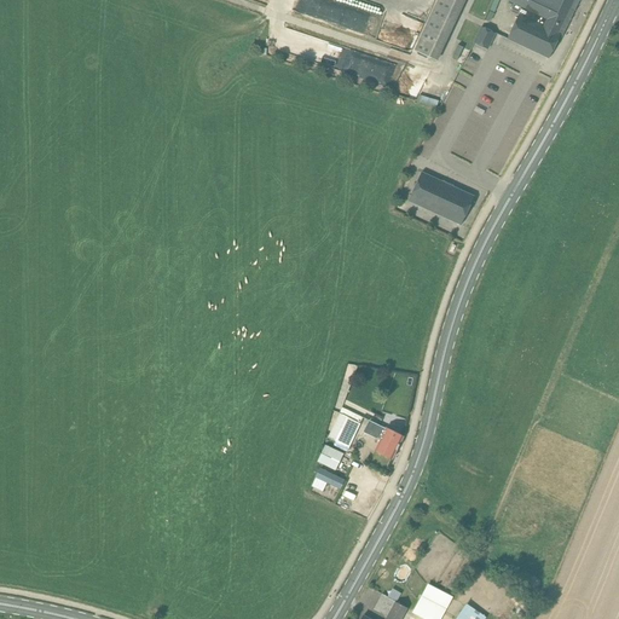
[(438,0),(415,51),(438,62),(466,0),(438,0)]
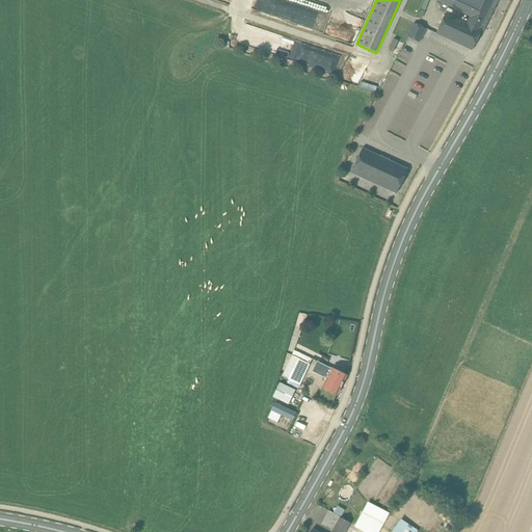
[(446,14),(436,34),(472,50),(473,49),(481,30),(483,31),(495,7),(491,6),(494,0),(437,0),(437,1),(443,3),(440,9),(446,14)]
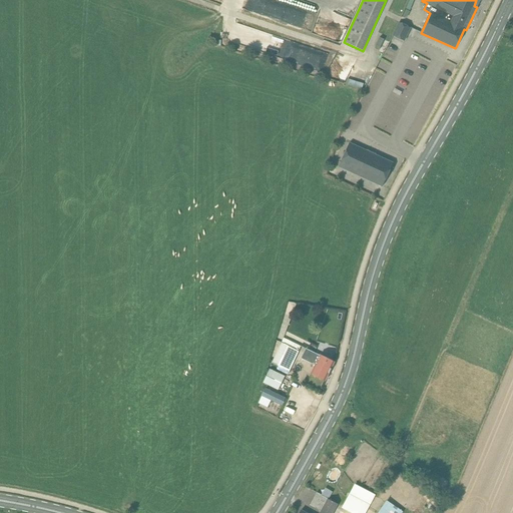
[(275,1),(270,17),(289,22),(312,29),(317,12),(275,1)]
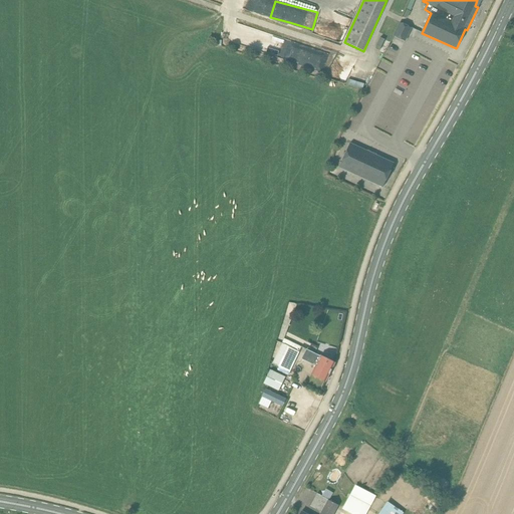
[(412,28),(401,23),(394,36),(406,41),(409,35),(412,28)]
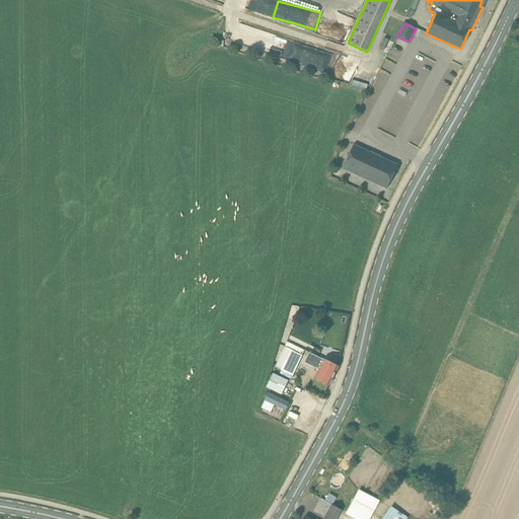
[(351,143),(340,167),(383,188),(394,164),(351,143)]
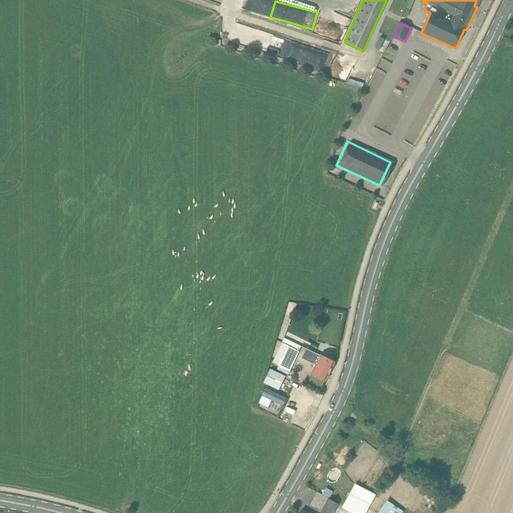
[(272,364),(289,372),(301,346),(290,342),(296,328),(289,325),(272,364)]
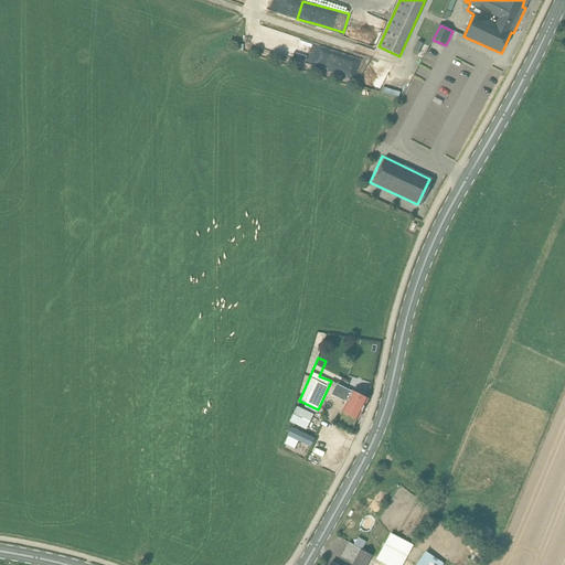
[(369,400),(340,386),(337,393),(347,397),(344,402),(347,403),(342,413),(359,419),(365,405),(366,405),(368,403),(368,401),(369,400)]
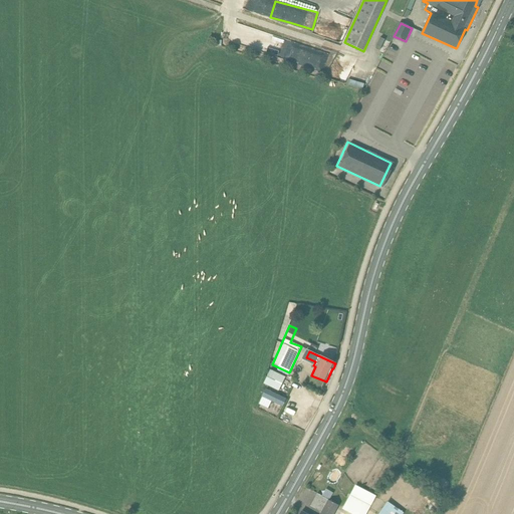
[(279,390),(284,374),(267,368),(262,383),(279,390)]
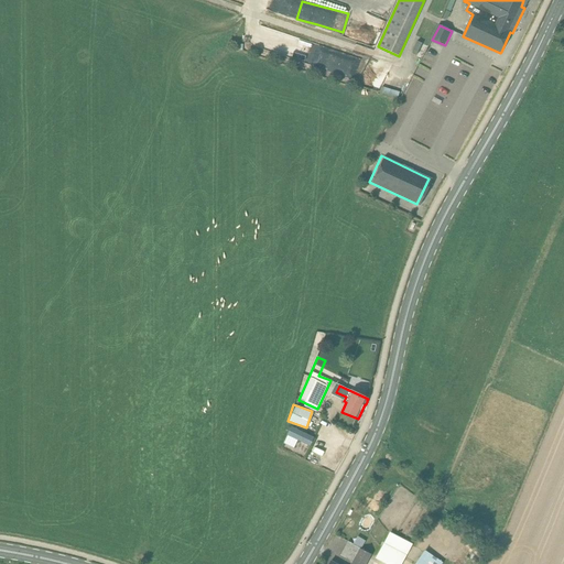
[(314,437),(292,426),(288,435),(297,441),(310,446),(314,437)]
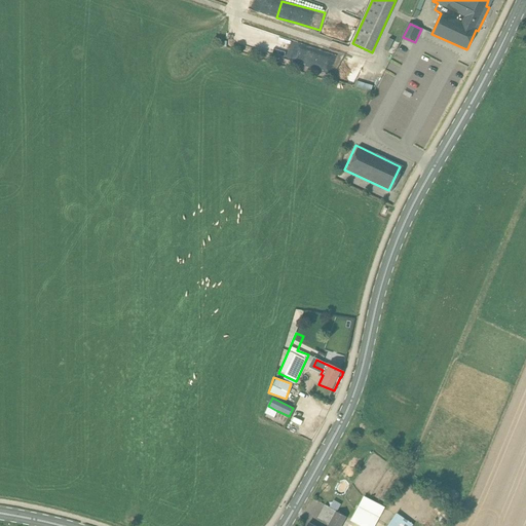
[(330,505),(337,510),(340,503),(333,499),(330,505)]
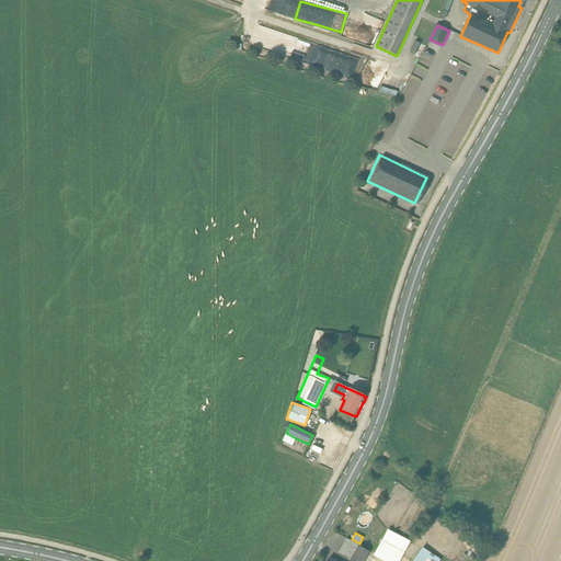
[(358,546),(346,539),(339,552),(352,559),(358,546)]
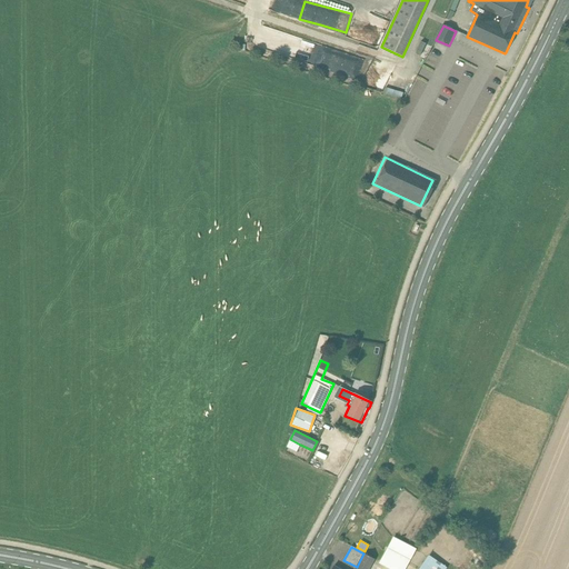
[(389,547),(380,563),(389,568),(390,568),(396,560),(407,567),(411,559),(389,547)]
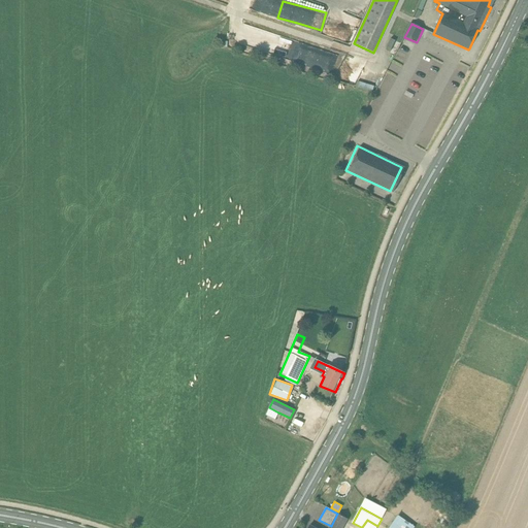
[(329,527),(342,527),(348,520),(337,514),(331,526),(329,527)]
